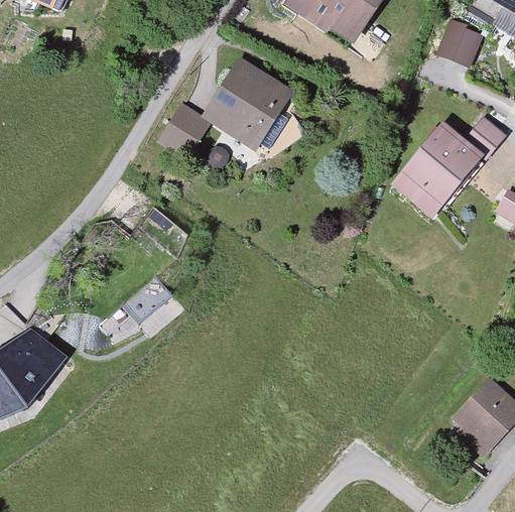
[(27,0),(54,16),(60,0),(27,0)]
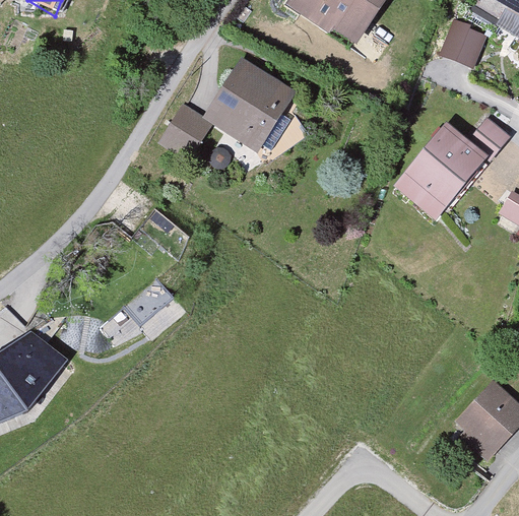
[(296,0),(290,8),(359,51),(391,0),(296,0)]
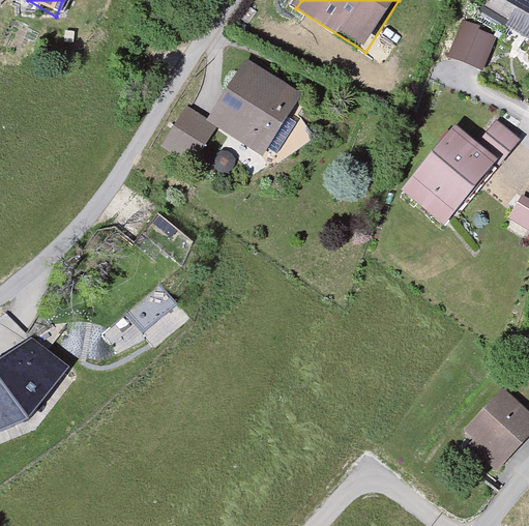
[(487,0),(485,4),(528,35),(528,0),(487,0)]
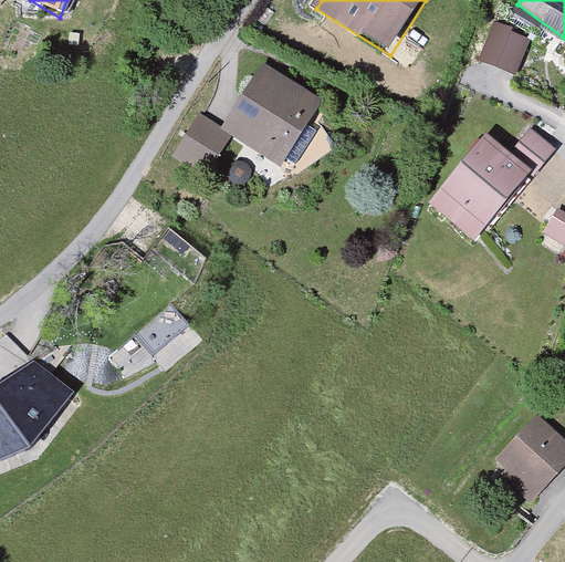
[(483,56),(521,66),(531,28),(493,18),(483,56)]
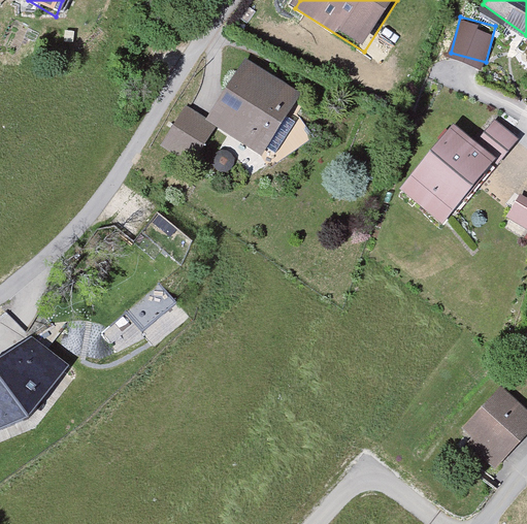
[(311,80),(249,45),(212,107),(276,143),(311,80)]
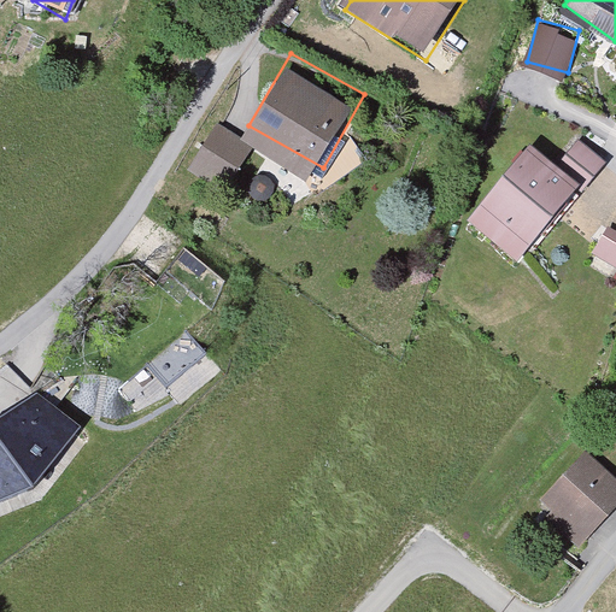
[(526,162),(467,222),(517,260),(575,200),(526,162)]
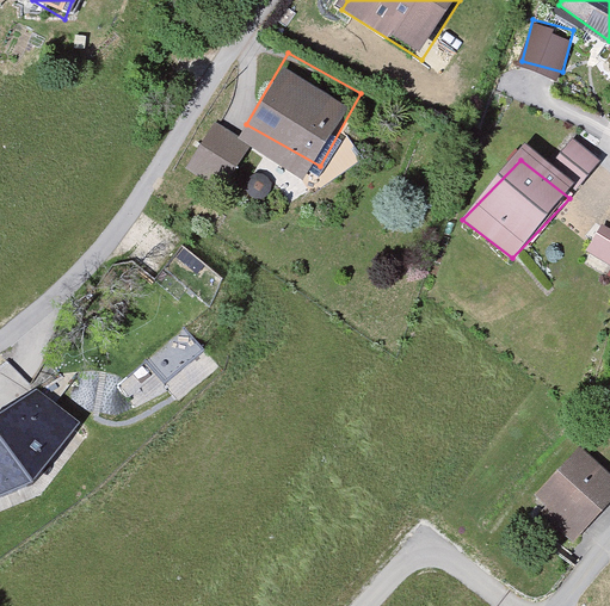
[(609,220),(603,216),(589,245),(609,255),(609,220)]
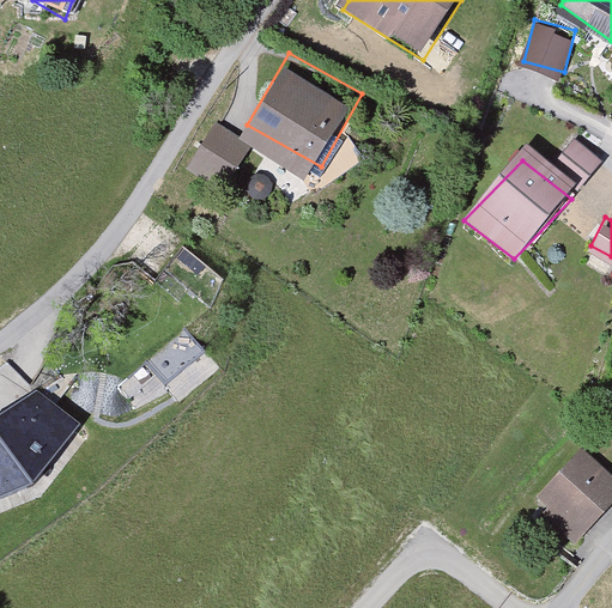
[(0,492),(32,479),(79,419),(36,387),(0,408),(0,492)]
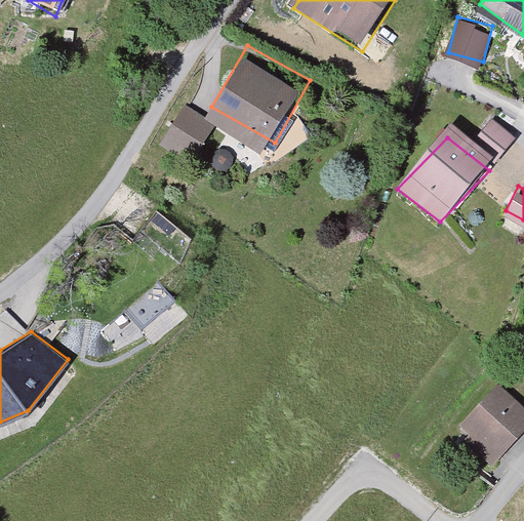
[(523,408),(499,389),(455,434),(495,463),(523,428),(523,408)]
